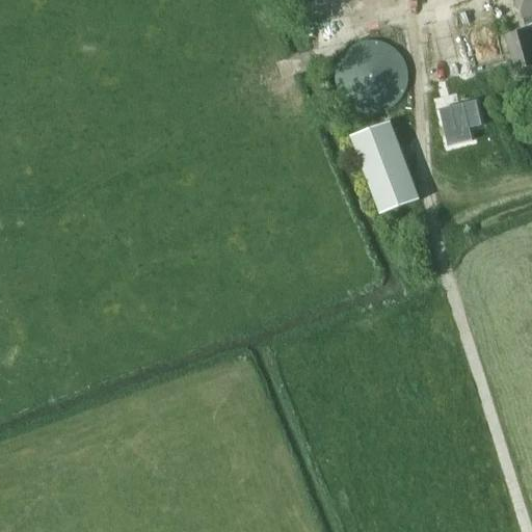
[(531,0),(519,0),(526,25),(531,23),(531,0)]
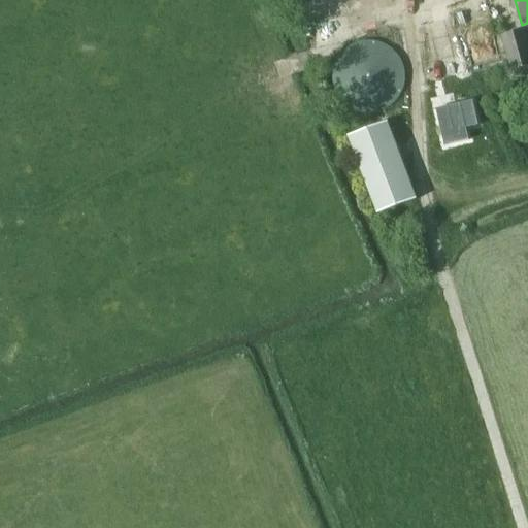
[(467,53),(457,55),(450,14),(433,18),(442,76),(470,72),(467,53)]
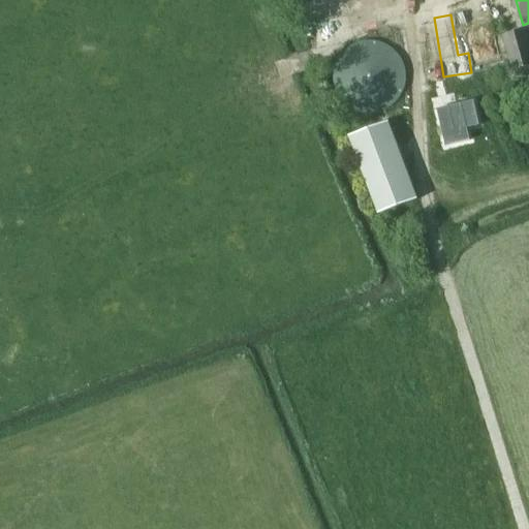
[(528,70),(528,27),(503,33),(512,75),(528,70)]
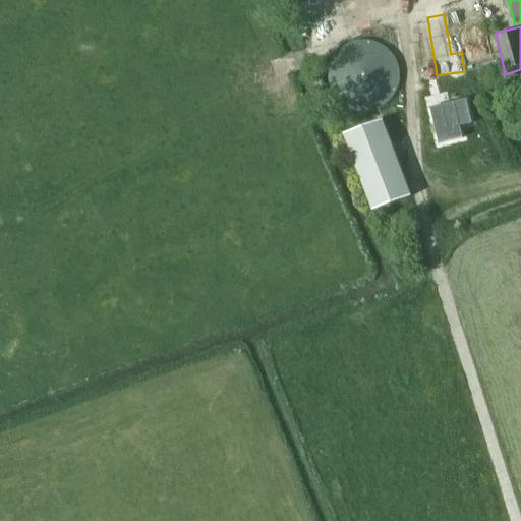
[(345,59),(348,60),(342,71),(385,91),(400,58),(355,38),(345,59)]
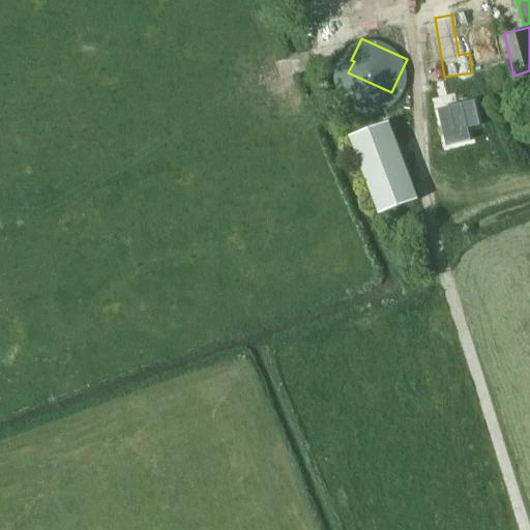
[(481,126),(475,101),(438,111),(447,147),(471,142),(469,129),(481,126)]
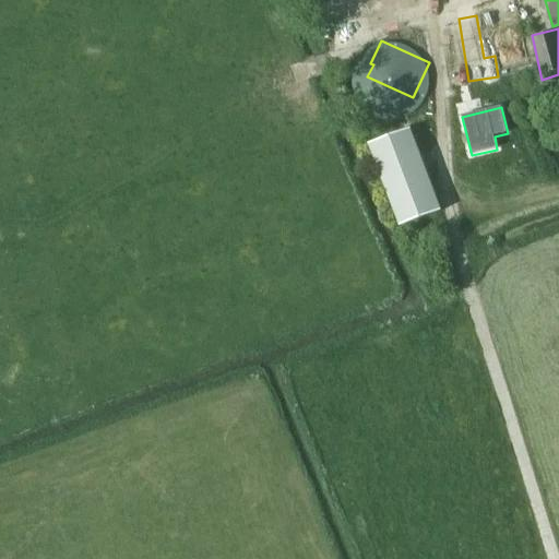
[(399,224),(438,210),(407,127),(369,141),(399,224)]
